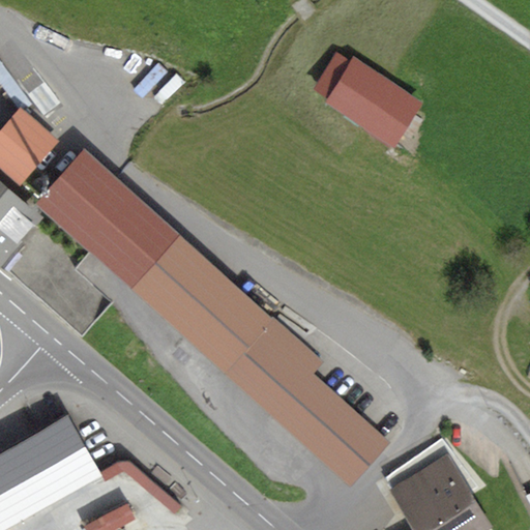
[(350,63),(335,54),(313,89),(326,98),(324,101),(393,147),(422,104),(353,58),(350,63)]
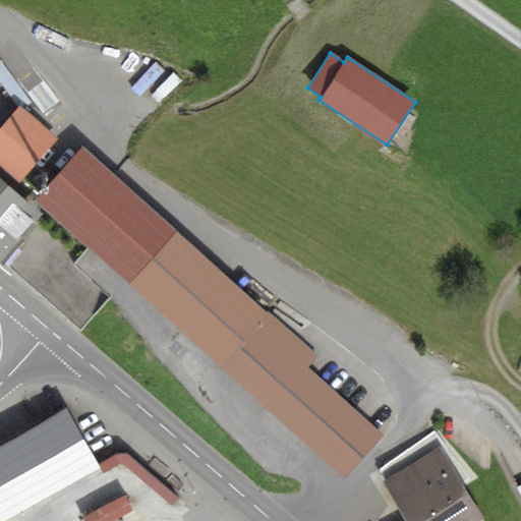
[(58,138),(19,104),(0,126),(0,166),(18,182),(58,138)]
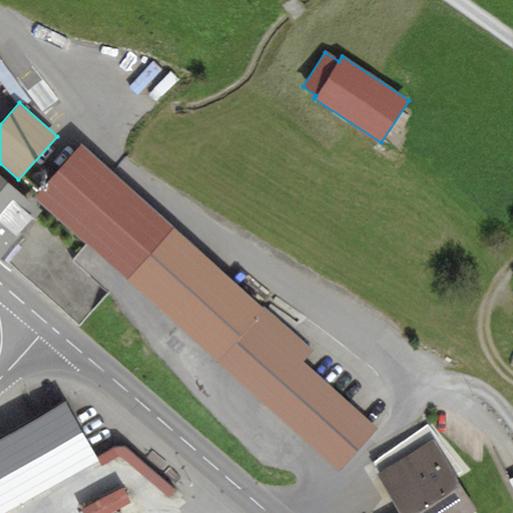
[(313,351),(80,143),(31,197),(338,471),(377,428),(303,362),(313,351)]
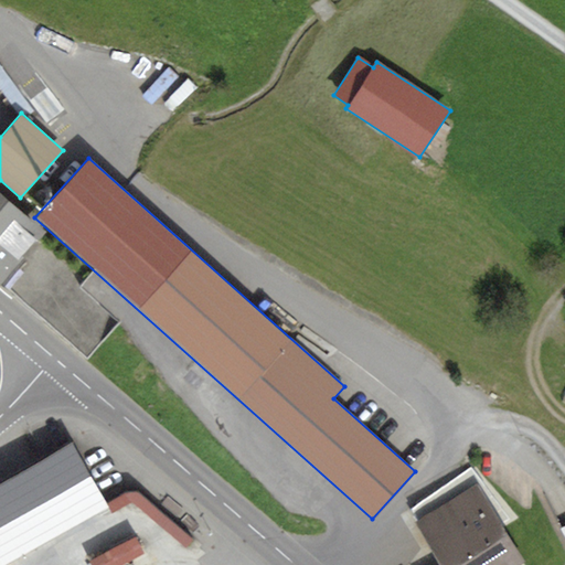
[(45,232),(0,192),(0,281),(0,283),(36,241),(45,232)]
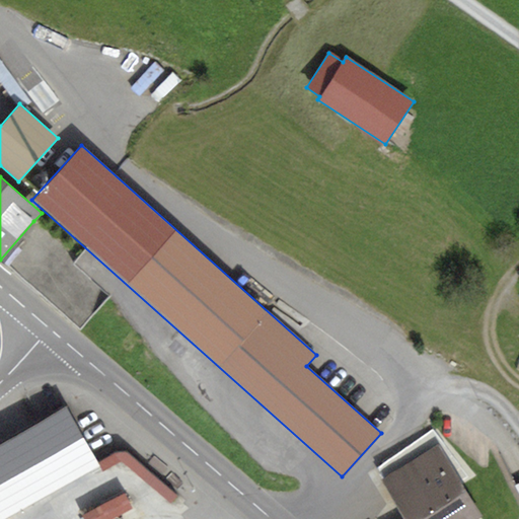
[(77,257),(33,221),(0,260),(80,330),(109,297),(72,264),(77,257)]
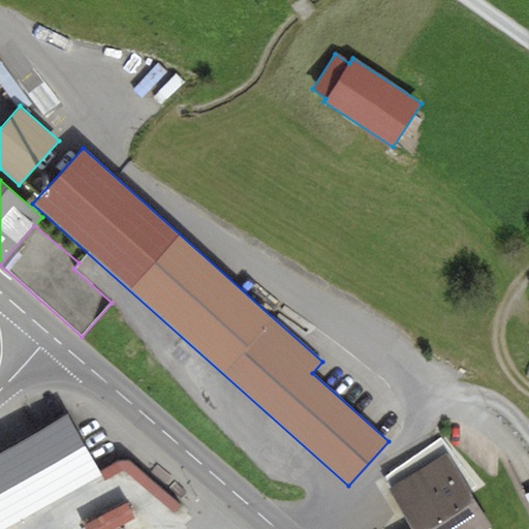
[(68,412),(0,450),(0,528),(1,528),(101,475),(99,472),(68,412)]
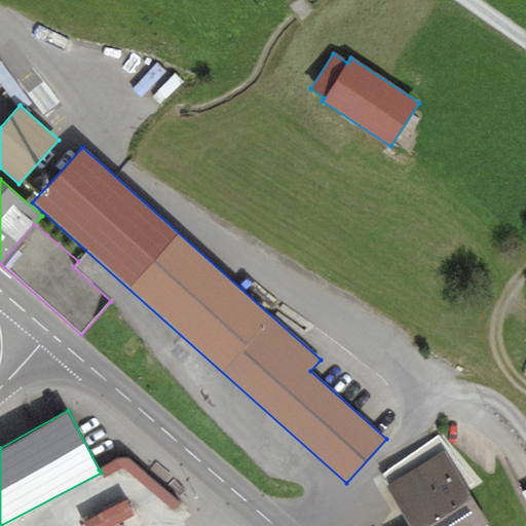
[(388,485),(386,486),(411,525),(485,525),(489,524),(466,488),(475,484),(438,435),(381,475),(388,485)]
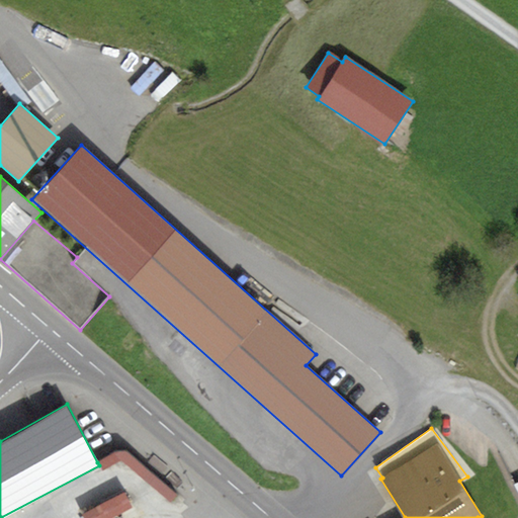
[(114,452),(97,462),(99,465),(102,470),(120,460),(170,503),(177,496),(125,451),(114,452)]
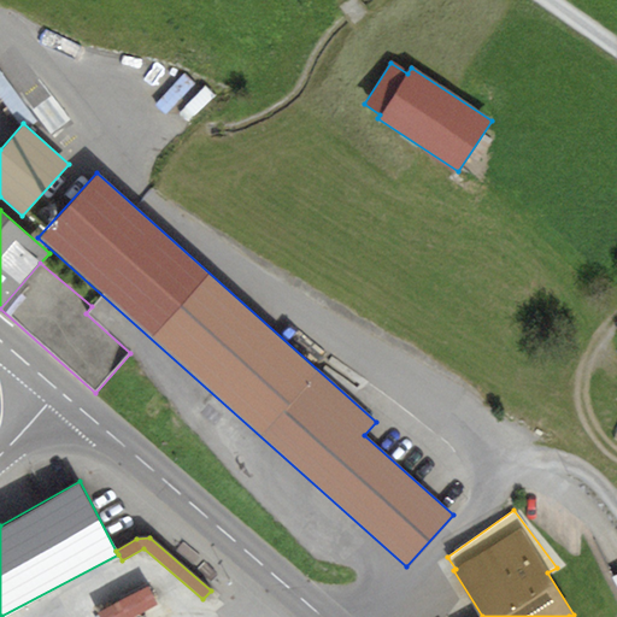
[(147,587),(98,613),(99,616),(134,616),(157,605),(147,587)]
